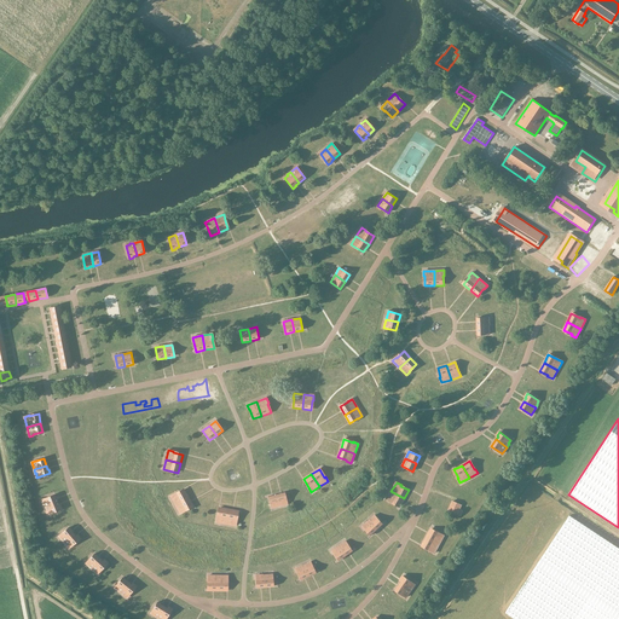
[(175,493),(171,496),(175,505),(187,498),(184,490),(175,495),(175,493)]
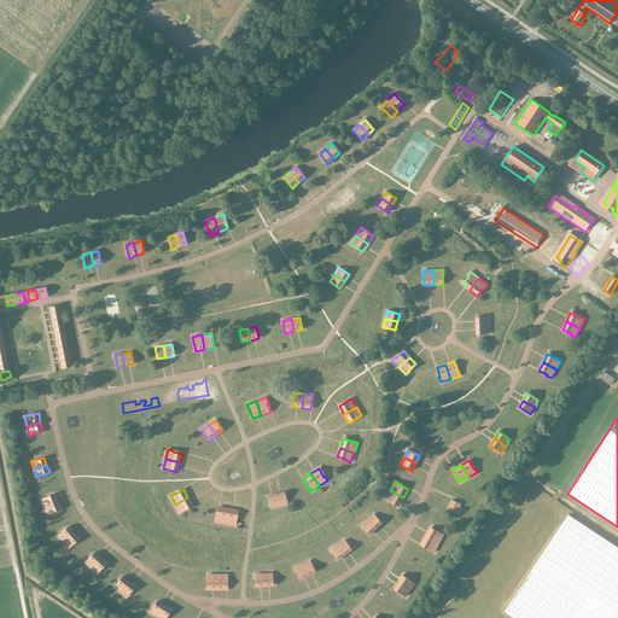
[(403,497),(390,490),(385,499),(390,501),(400,506),(403,497)]
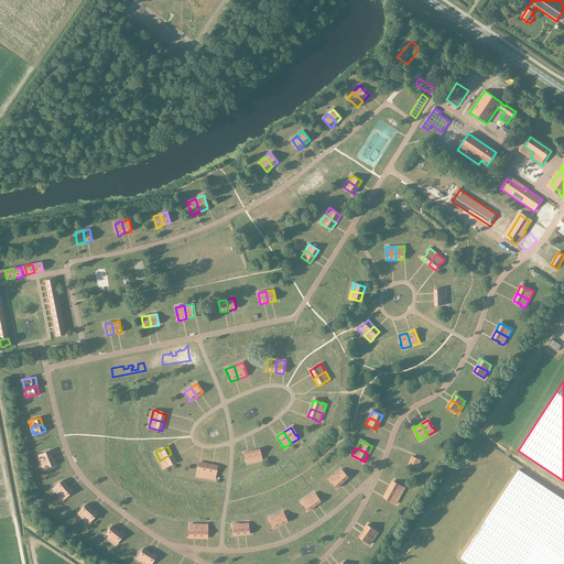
[(259,448),(251,451),(255,462),(262,459),(259,448)]
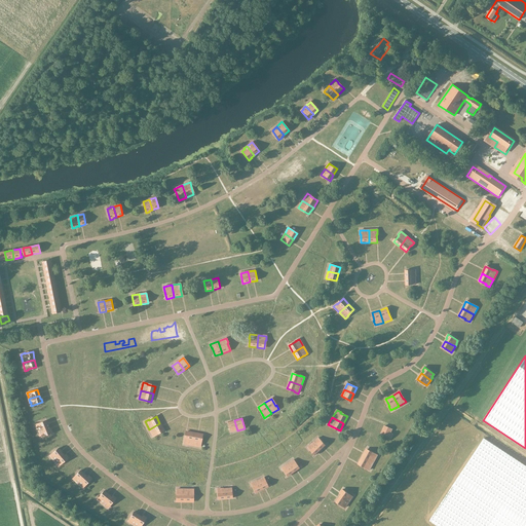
[(45,420),(35,424),(38,431),(48,426),(45,420)]
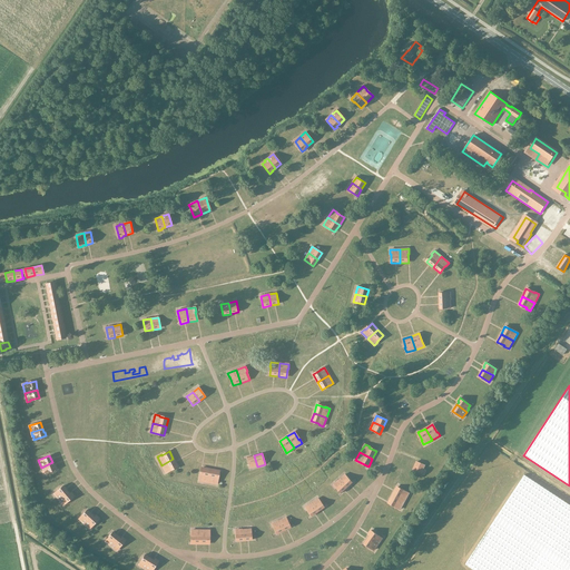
[(254,455),(247,458),(249,468),(257,467),(254,455)]
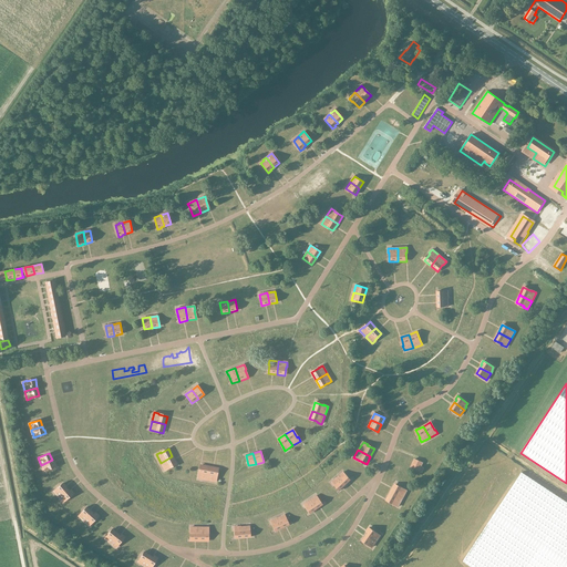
[(172,456),(161,463),(165,471),(168,468),(168,467),(176,464),(172,456)]
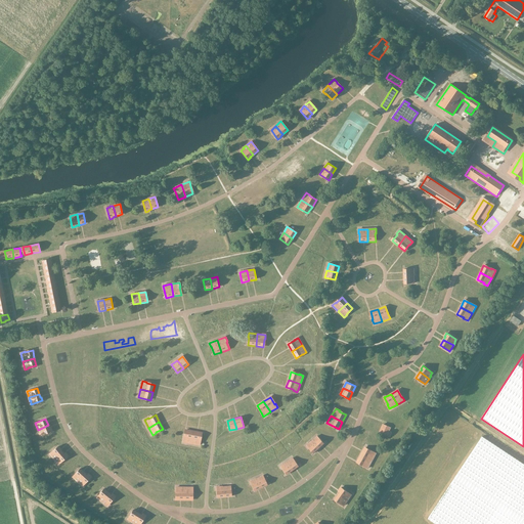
[(48,425),(38,430),(39,433),(40,432),(41,435),(51,431),(50,428),(49,428),(48,425)]
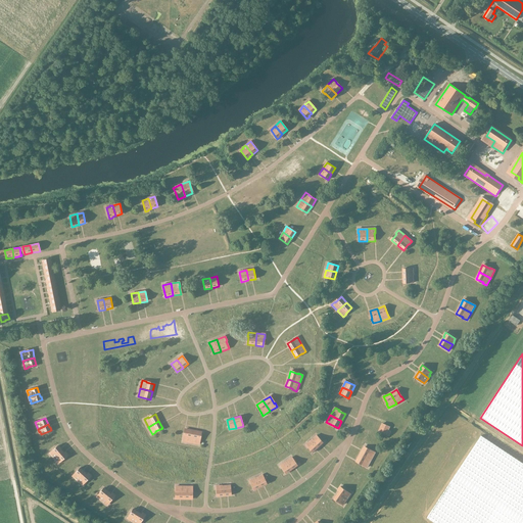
[(382,424),(379,431),(389,435),(391,431),(388,430),(389,427),(382,424)]
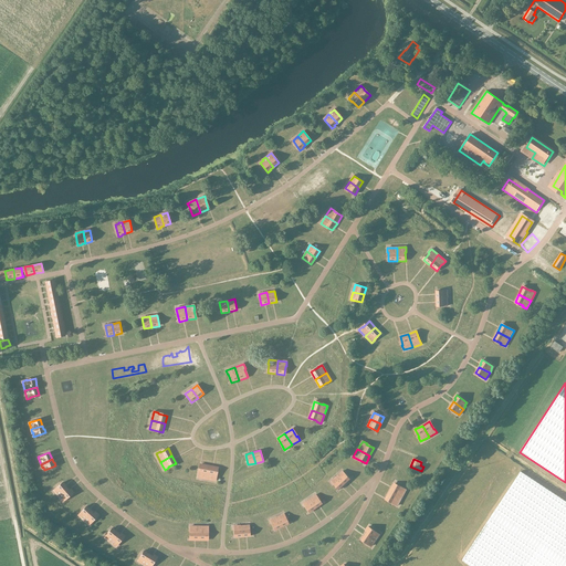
[(209,465),(200,464),(199,473),(198,472),(197,478),(207,479),(209,465)]
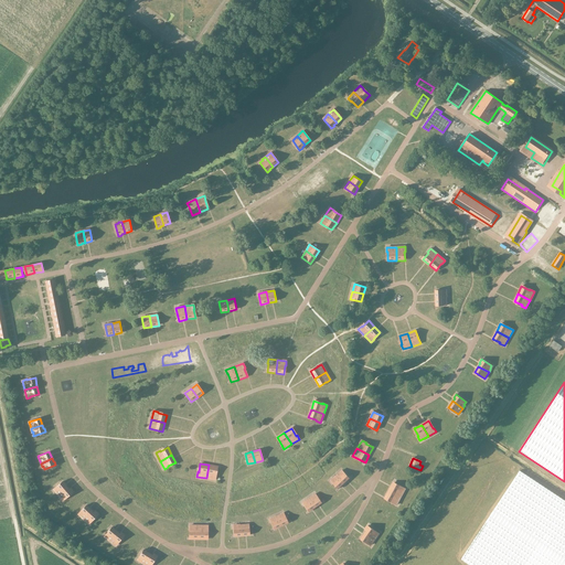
[(216,467),(209,465),(206,478),(215,480),(216,476),(215,476),(216,467)]
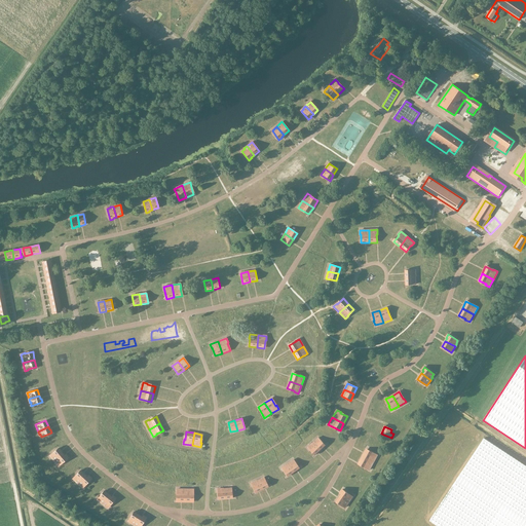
[(326,445),(318,438),(313,443),(321,450),(326,445)]
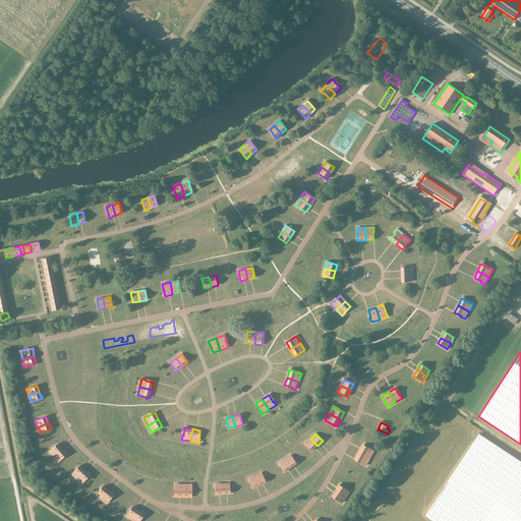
[(520,520),(520,461),(478,435),(425,516),(432,520),(520,520)]
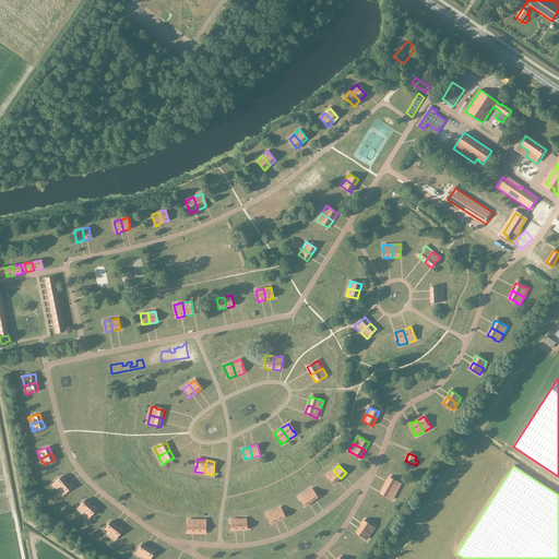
[(341,478),(333,471),(328,476),(335,484),(341,478)]
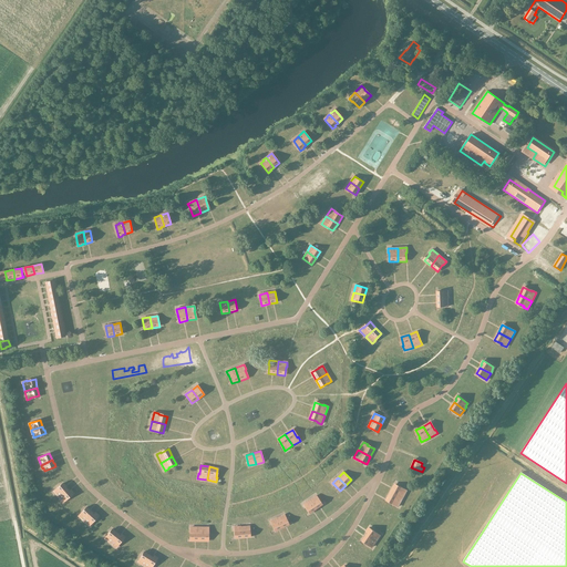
[(68,488),(63,483),(53,491),(59,496),(68,488)]
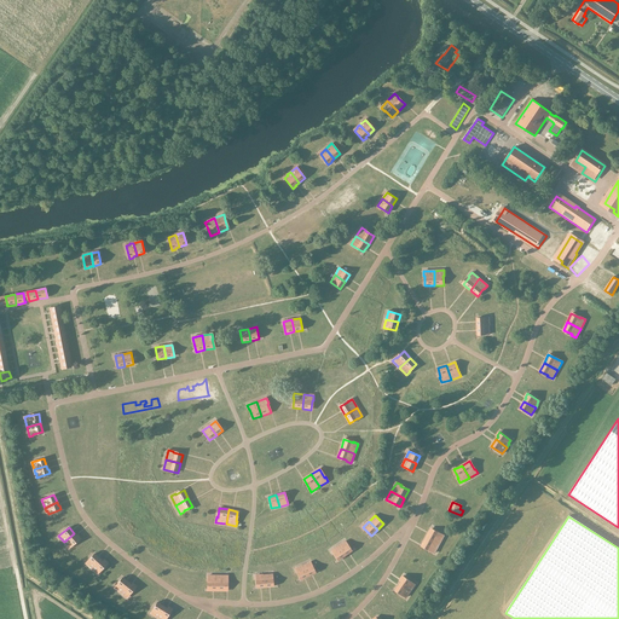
[(439,534),(431,530),(426,537),(439,544),(444,536),(440,533),(439,534)]
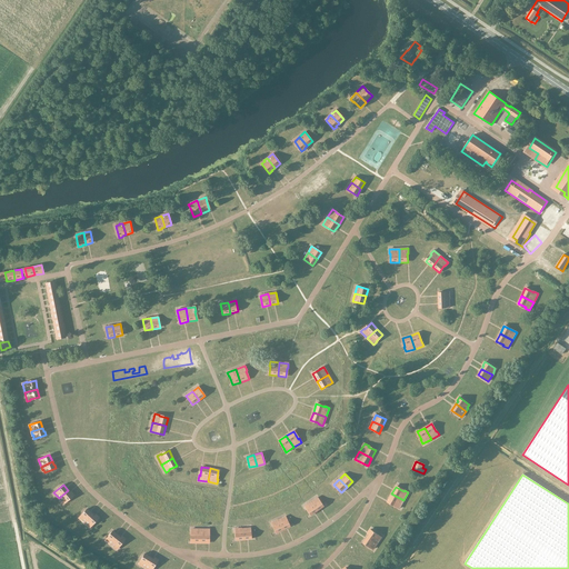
[(70,493),(68,490),(59,498),(61,501),(61,500),(65,503),(73,496),(71,492),(70,493)]
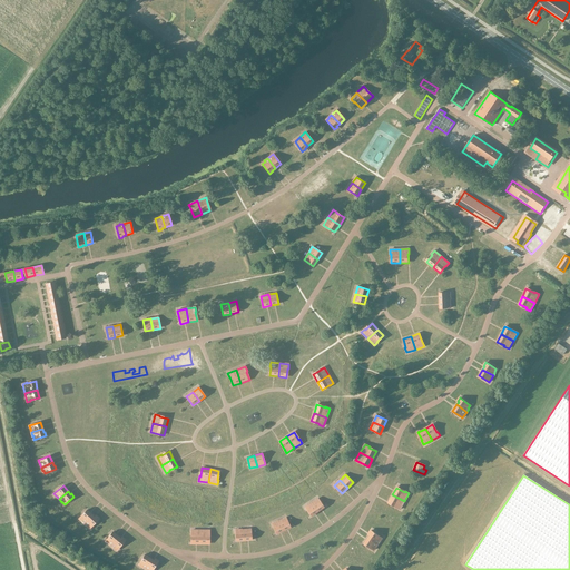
[(404,501),(392,494),(389,502),(395,507),(400,510),(404,501)]
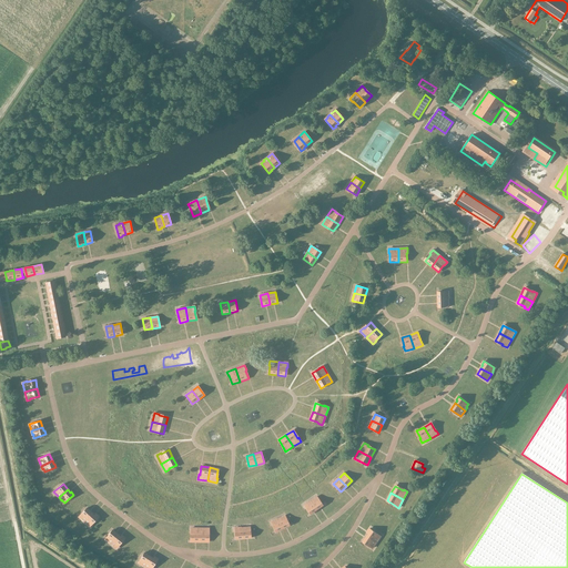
[(316,497),(311,500),(316,510),(323,506),(316,497)]
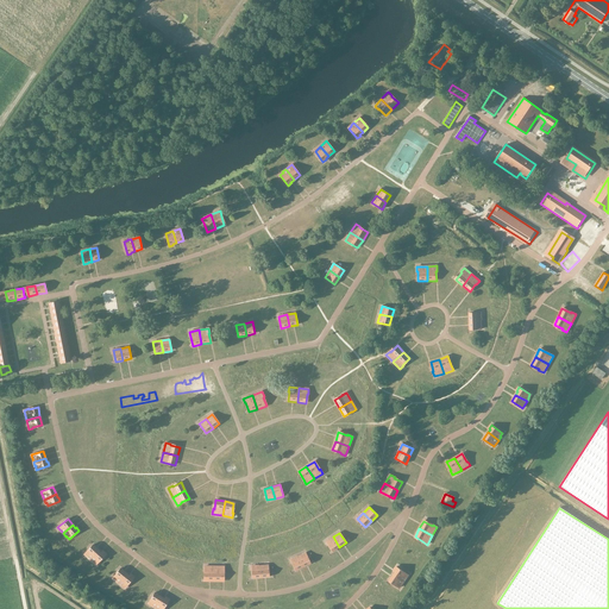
[(339,547),(333,537),(326,541),(333,552),(339,547)]
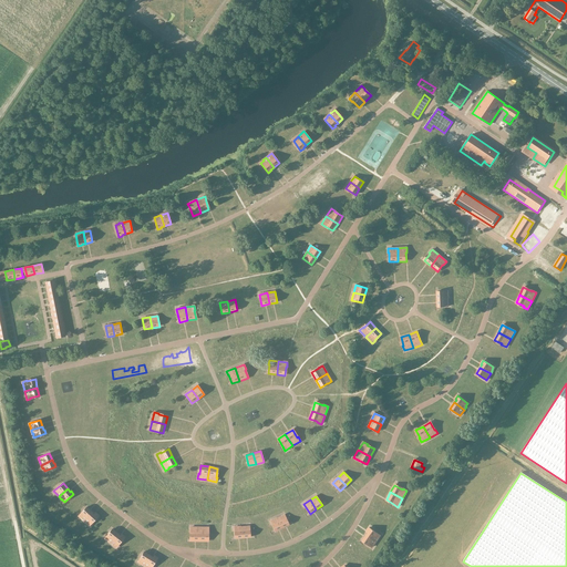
[(92,512),(86,507),(79,516),(84,521),(92,512)]
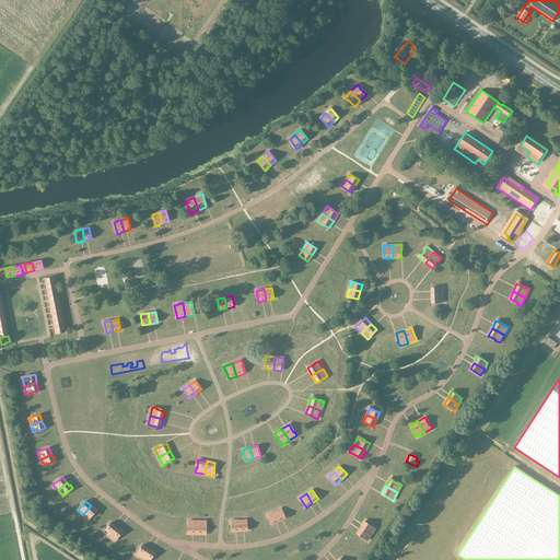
[(93,508),(91,505),(83,514),(85,517),(86,516),(89,518),(97,510),(94,508),(93,508)]
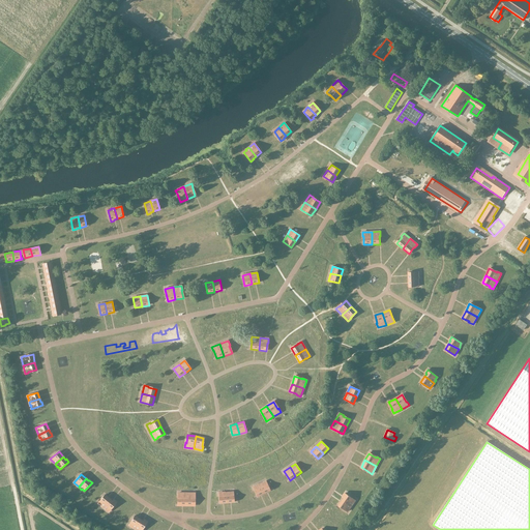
[(266,481),(259,484),(264,494),(270,491),(266,481)]
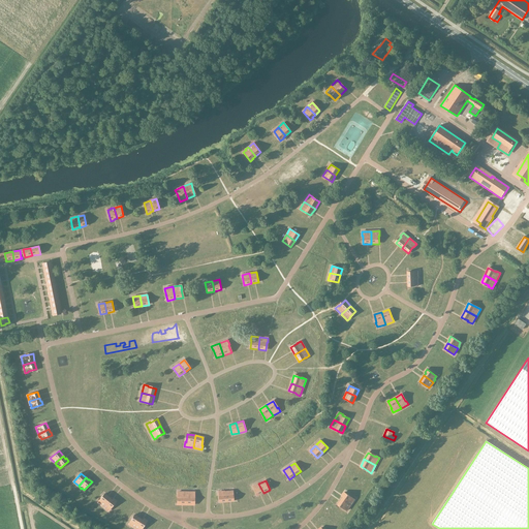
[(263,493),(258,484),(252,487),(256,496),(263,493)]
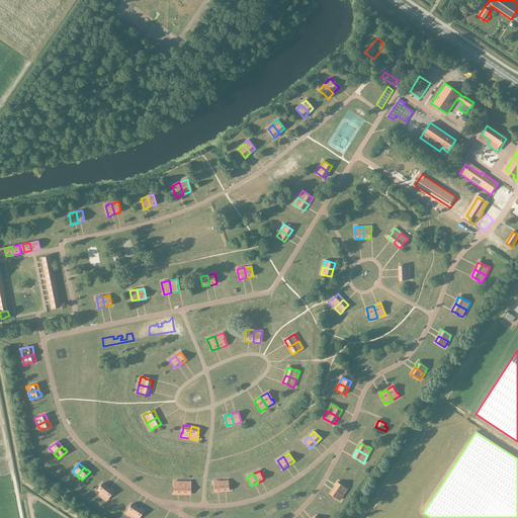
[(182,494),(182,482),(174,482),(173,486),(174,486),(174,494),(182,494)]
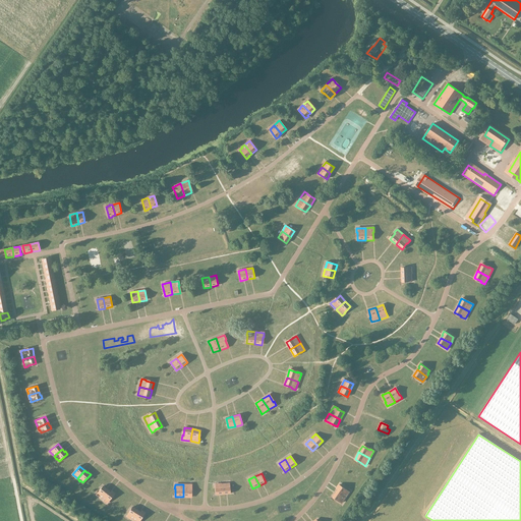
[(191,484),(183,484),(183,497),(190,498),(190,489),(191,489),(191,484)]
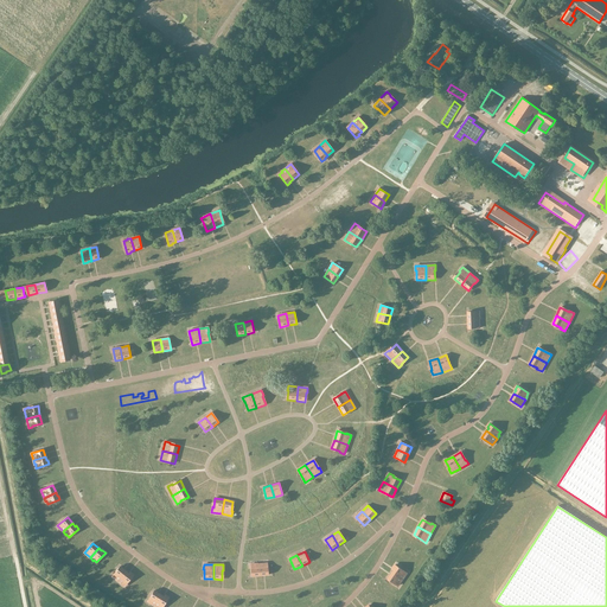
[(402,580),(404,576),(403,576),(406,573),(395,564),(393,568),(394,569),(391,573),(402,580)]
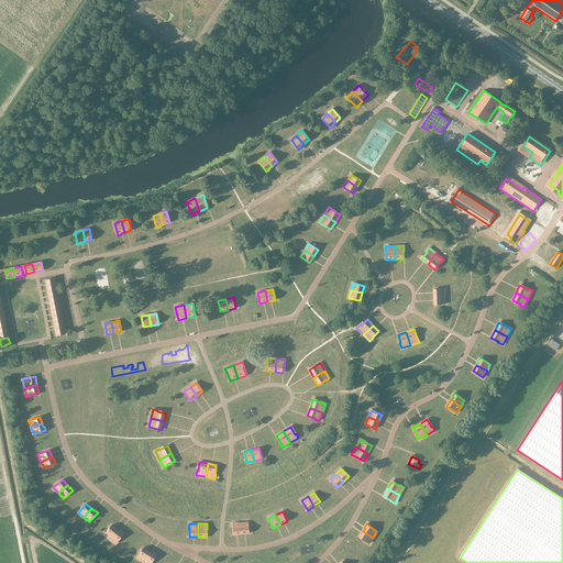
[(103,534),(110,539),(117,530),(111,526),(103,534)]
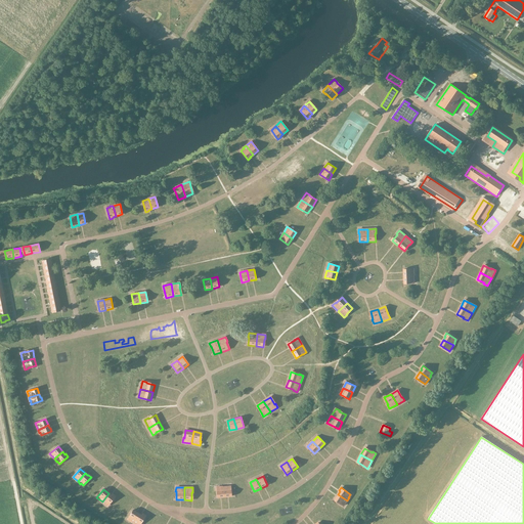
[(108,493),(102,501),(104,504),(105,504),(107,506),(115,496),(112,494),(112,495),(108,493)]
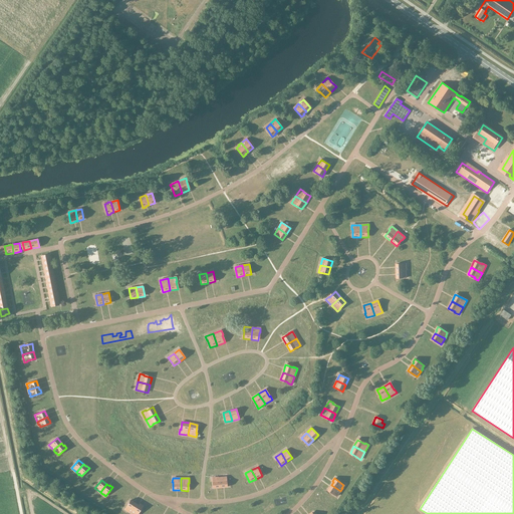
[(340,491),(331,485),(328,490),(336,496),(340,491)]
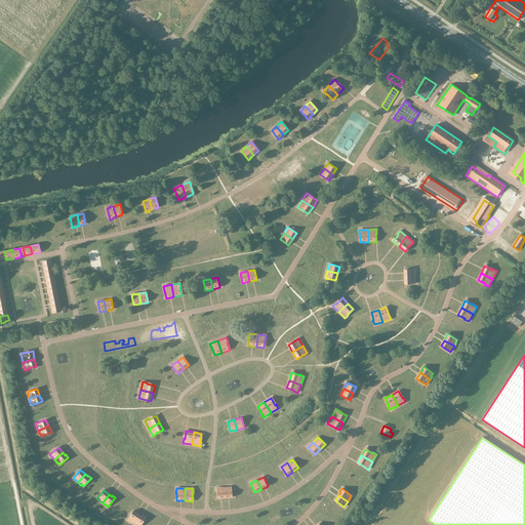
[(139,515),(133,511),(127,520),(133,524),(139,515)]
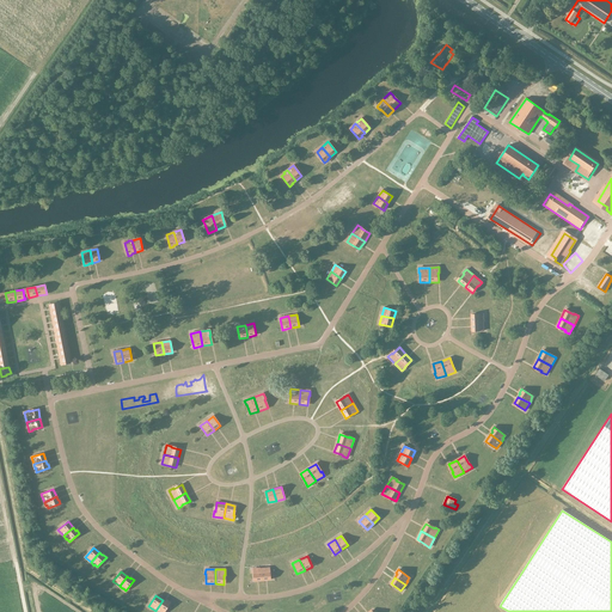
[(163,600),(155,611),(157,611),(159,611),(164,611),(170,603),(166,600),(165,601),(163,600)]
